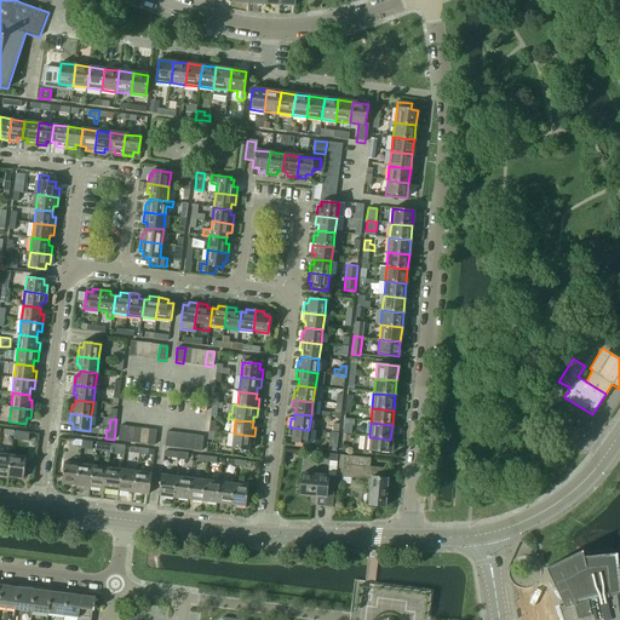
[(309,430),(290,428),(288,436),(292,437),(291,442),(308,445),(309,430)]
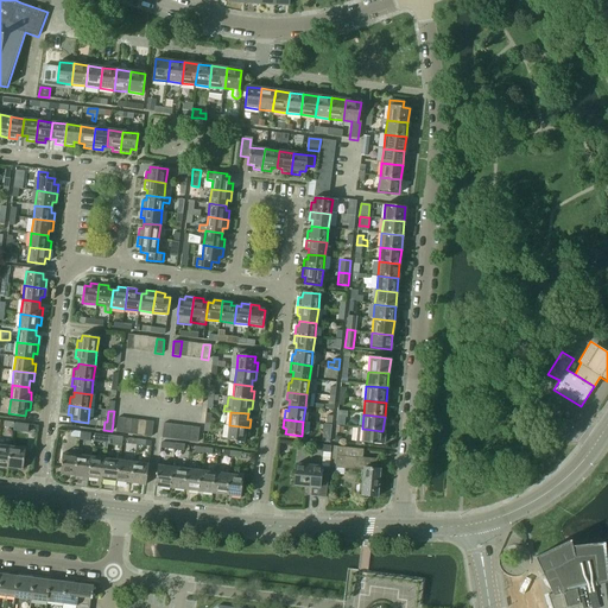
[(29,424),(13,422),(13,428),(13,430),(27,432),(29,424)]
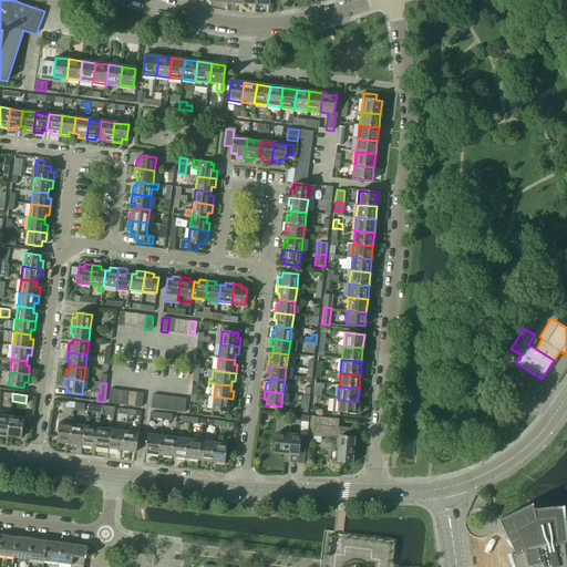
[(233,399),(214,397),(212,411),(228,412),(228,408),(232,408),(233,399)]
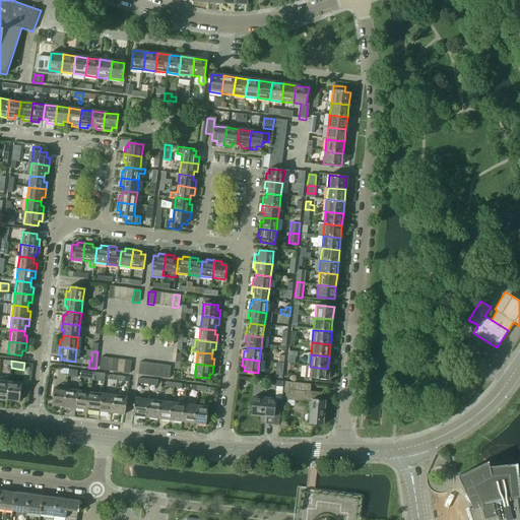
[(171,366),(165,365),(163,377),(170,378),(171,366)]
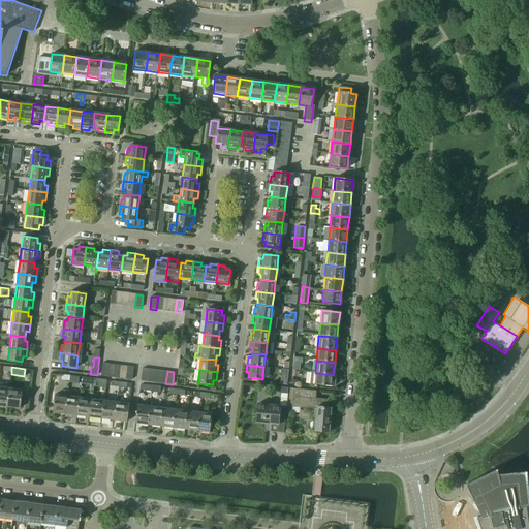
[(315,373),(315,372),(310,371),(309,387),(316,387),(316,384),(332,386),(333,375),(315,373)]
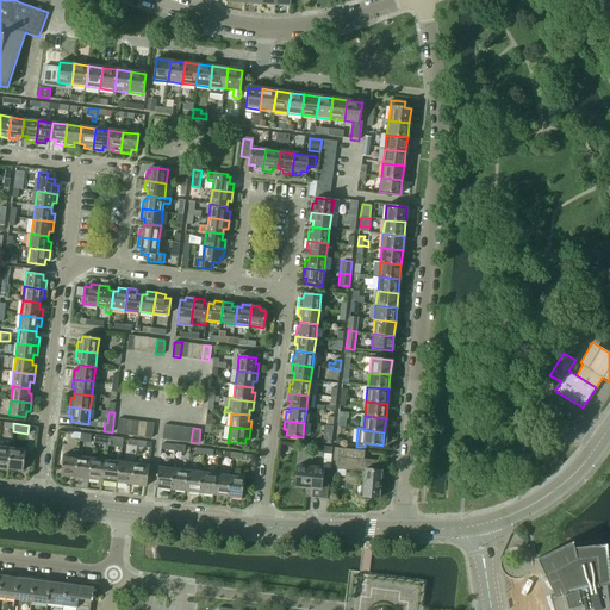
[(0,466),(8,468),(11,447),(0,446),(0,466)]
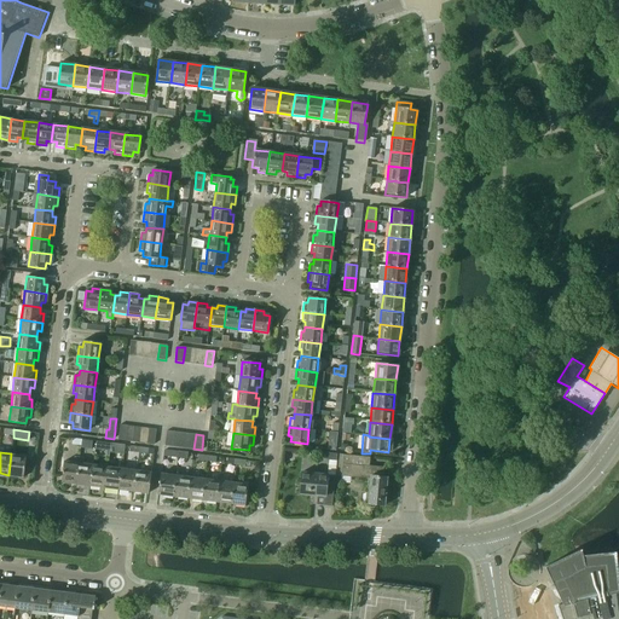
[(11,453),(9,475),(23,476),(25,456),(11,453)]
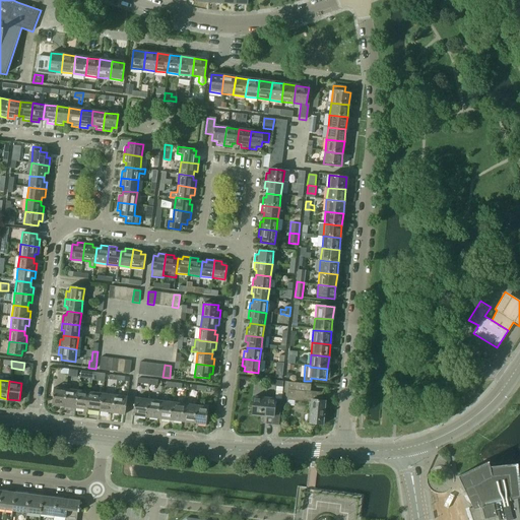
[(48,383),(46,394),(53,394),(52,405),(64,407),(66,389),(67,384),(62,384),(62,389),(54,388),(55,384),(48,383)]
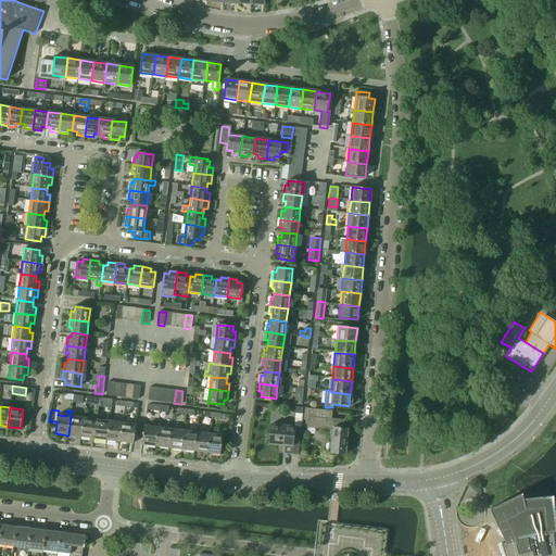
[(331,430),(329,453),(344,454),(346,429),(343,429),(343,420),(331,419),(331,412),(307,409),(305,428),(331,430)]
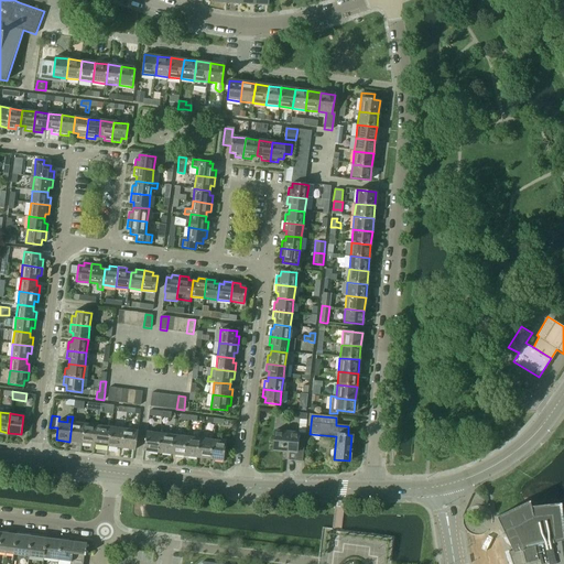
[(69,442),(83,443),(85,424),(72,422),(69,442)]
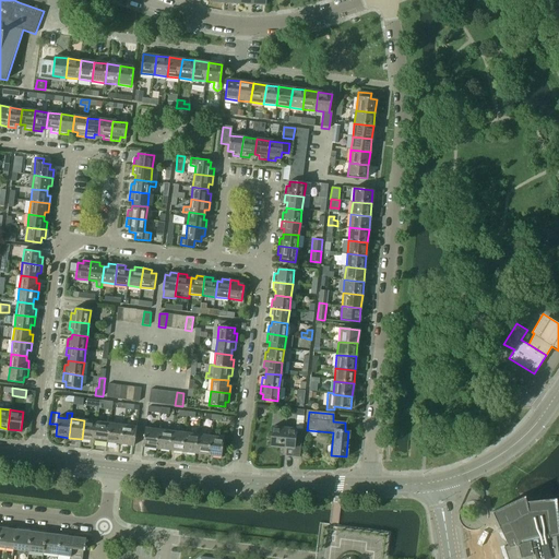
[(82,439),(95,441),(97,421),(84,420),(82,439)]
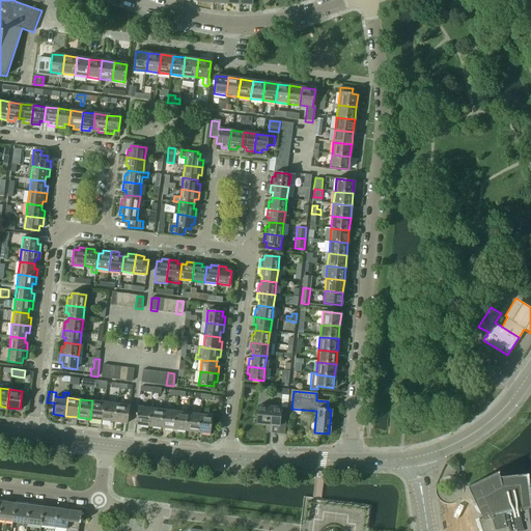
[(90,419),(102,420),(104,402),(92,400),(90,419)]
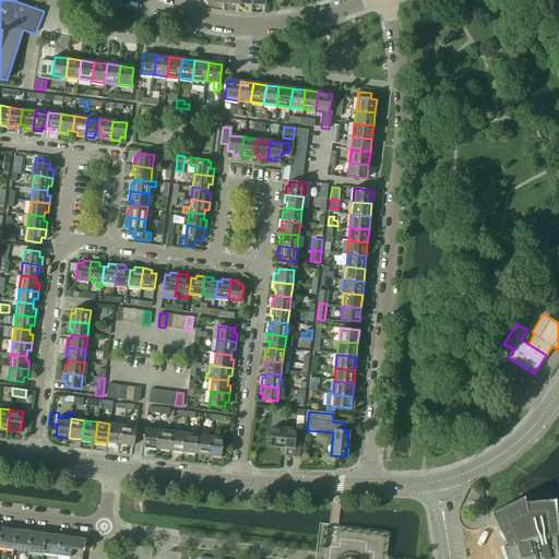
[(107,442),(121,444),(123,425),(109,424),(107,442)]
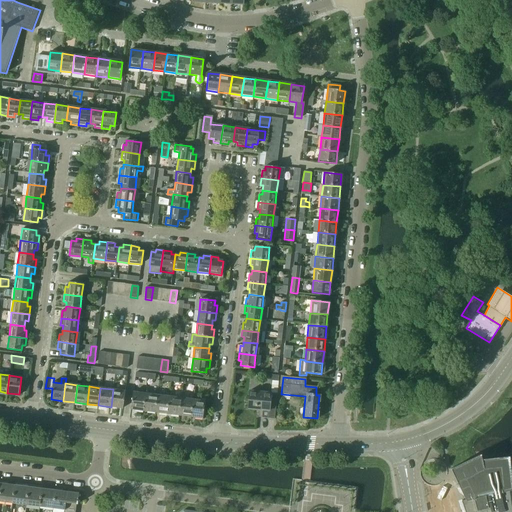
[(113,389),(111,407),(123,408),(125,391),(113,389)]
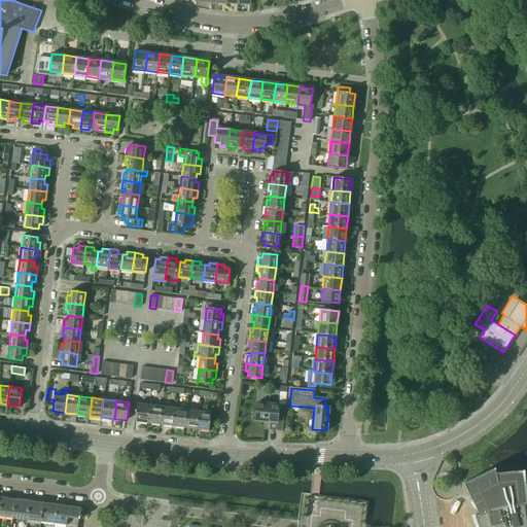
[(256,401),(254,421),(270,422),(269,429),(282,431),(285,405),(279,403),(256,401)]
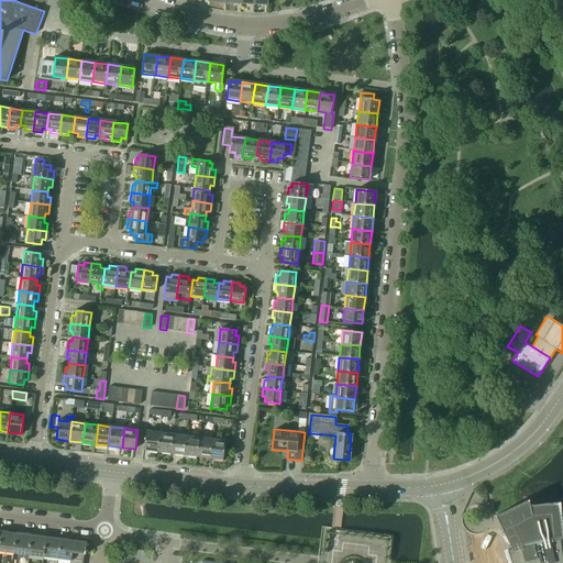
[(156,452),(159,432),(146,431),(144,451),(156,452)]
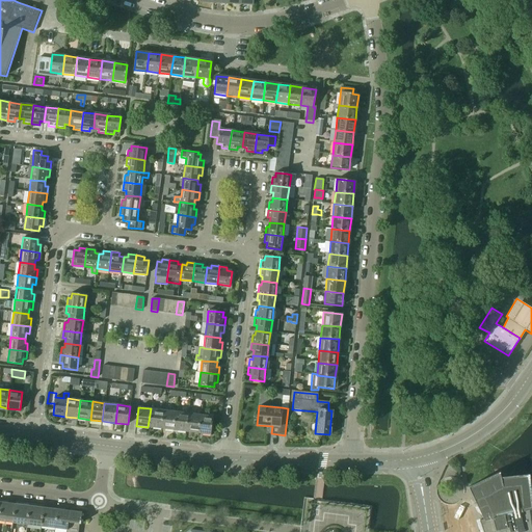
[(148,427),(161,429),(163,410),(151,408),(148,427)]
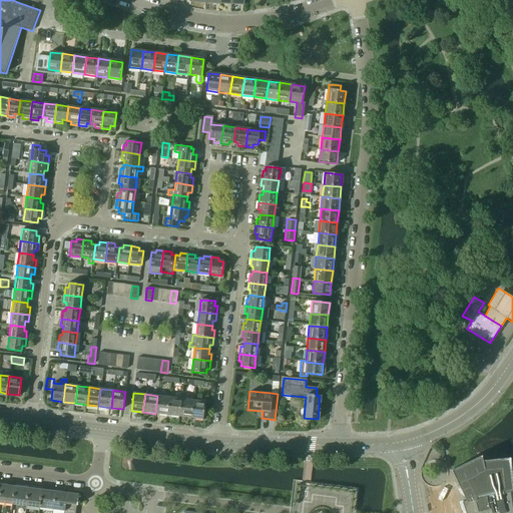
[(155,414),(167,415),(169,397),(157,396),(155,414)]
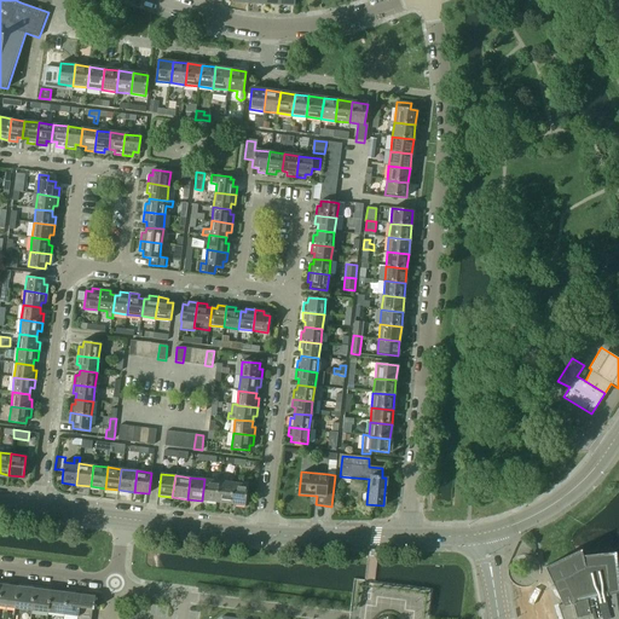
[(202,501),(217,503),(219,481),(204,479),(202,501)]
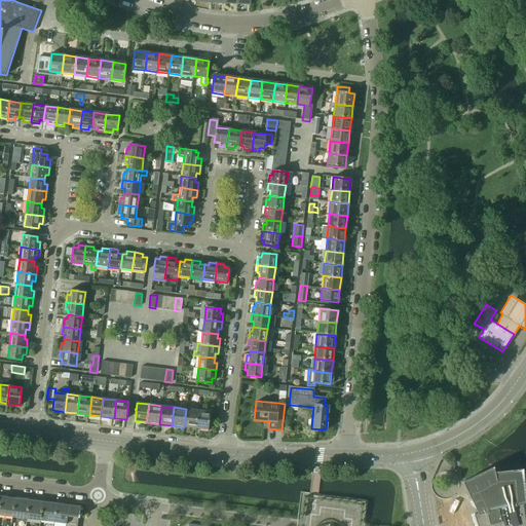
[(184,427),(196,428),(198,411),(186,409),(184,427)]
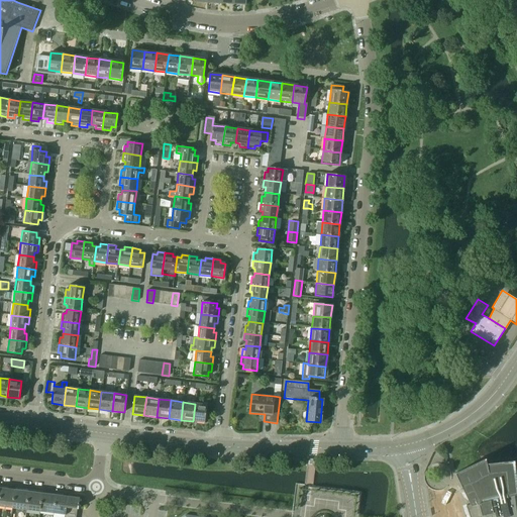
[(207,405),(195,404),(193,421),(205,423),(207,405)]
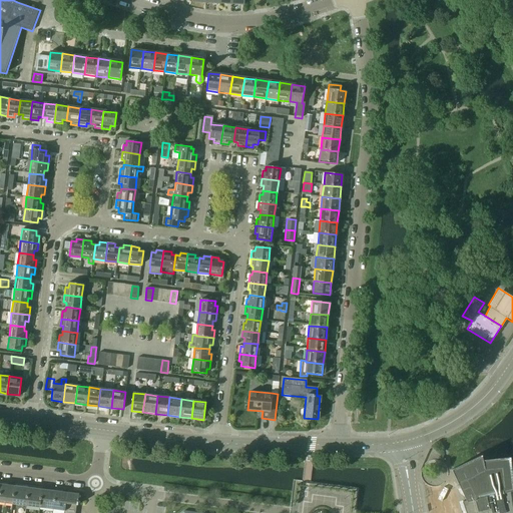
[(482,455),(452,470),(456,478),(462,476),(470,492),(463,493),(466,500),(462,501),(466,512),(512,512),(510,491),(512,490),(512,484),(510,457),(483,460),(482,456),(482,455)]
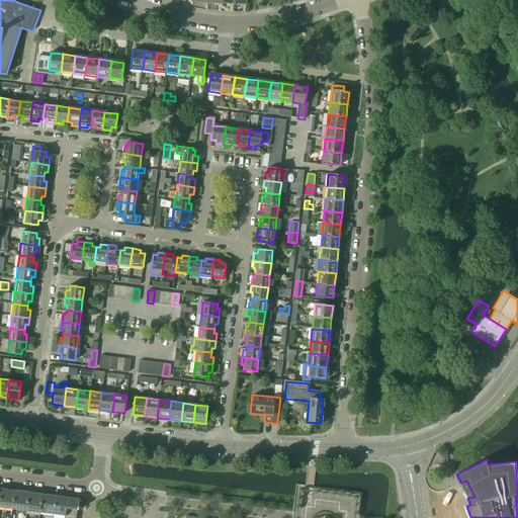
[(0,493),(0,506),(12,508),(14,490),(1,488),(0,493)]
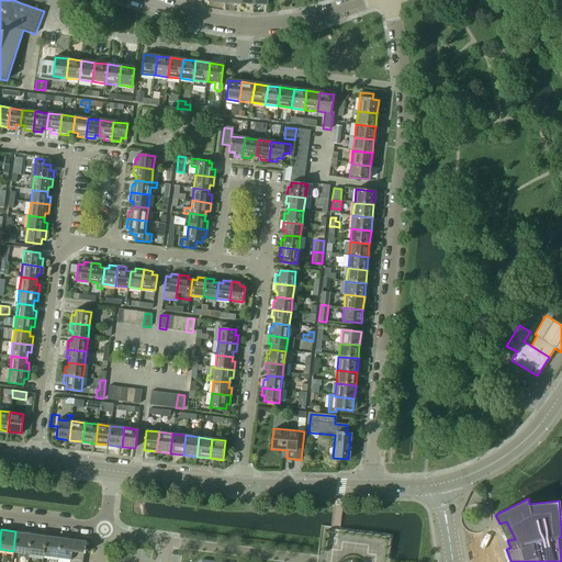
[(13,551),(27,553),(31,532),(15,531),(13,551)]
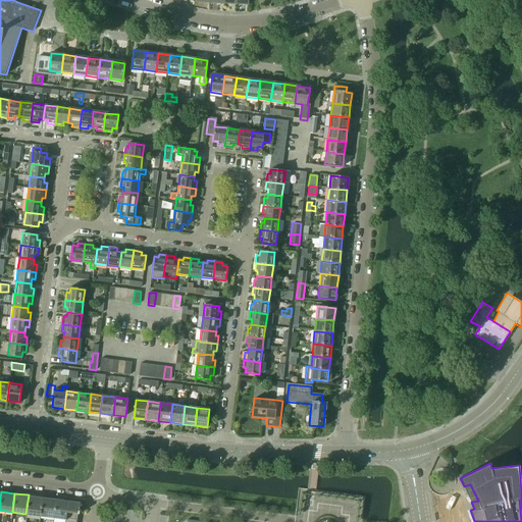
[(25,514),(40,516),(42,497),(29,494),(25,514)]
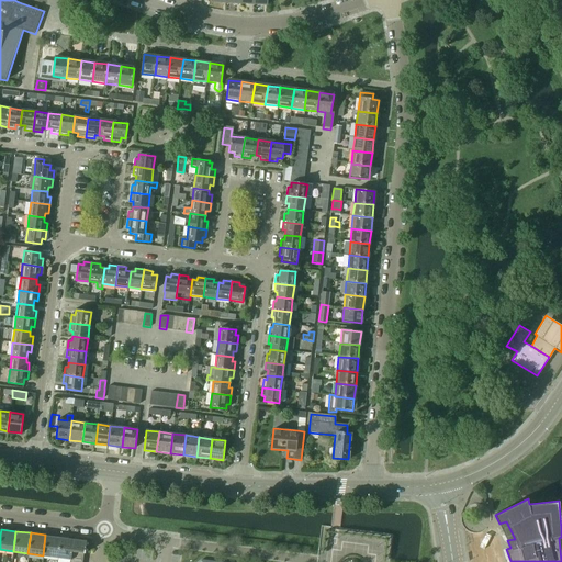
[(43,555),(58,558),(60,537),(45,535),(43,555)]
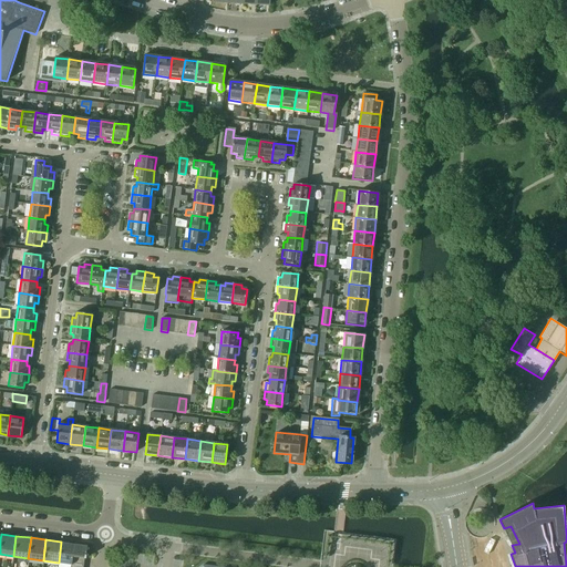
[(59,563),(71,564),(71,562),(72,555),(85,557),(86,557),(88,545),(61,542),(59,563)]
